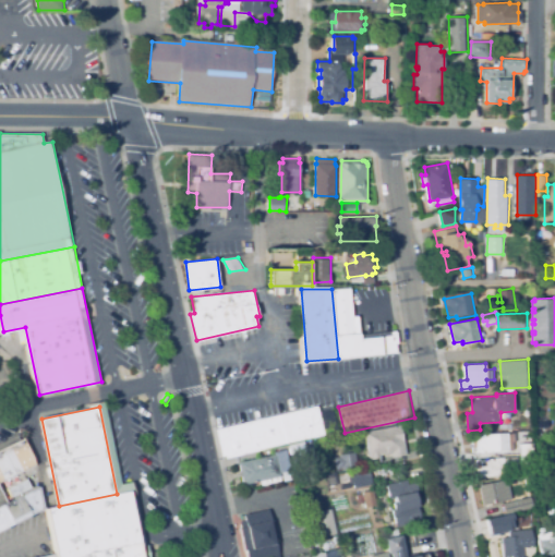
[(318,407),(326,437),(225,460),(218,428),(318,407)]
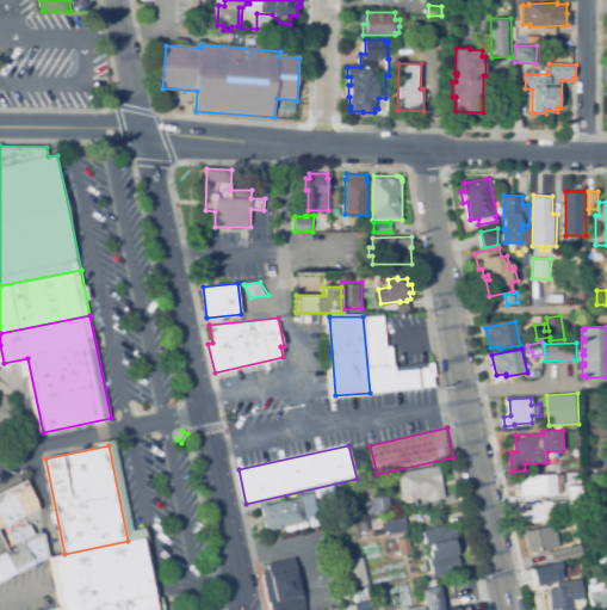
[(439,464),(447,498),(429,501),(428,497),(417,499),(419,504),(406,507),(398,474),(439,464)]
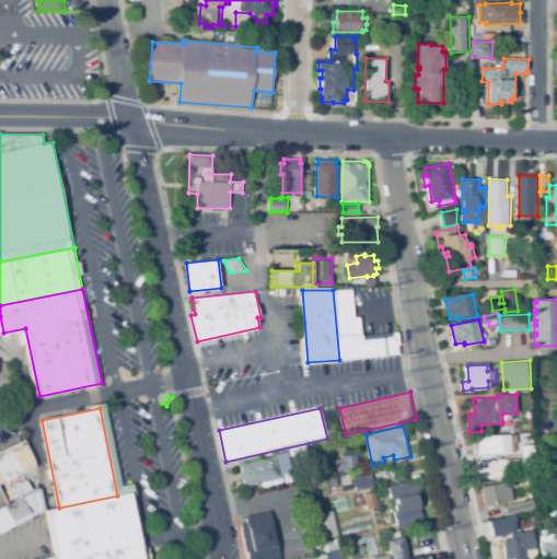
[(476,435),(502,434),(503,452),(496,453),(496,451),(491,451),(491,452),(480,453),(479,449),(476,449),(476,435)]
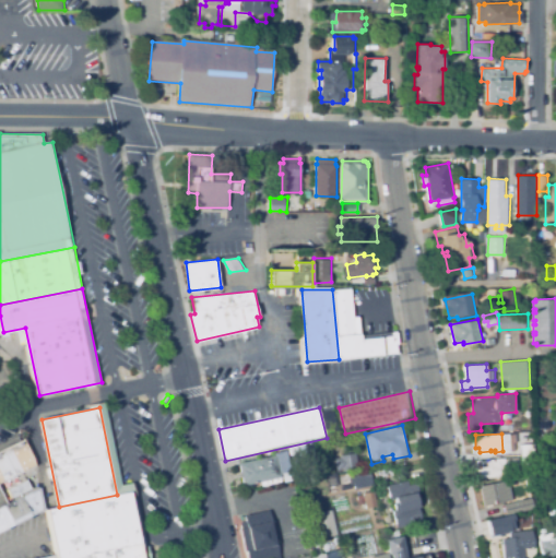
[(0,483),(0,452),(26,440),(36,460),(36,466),(0,483)]
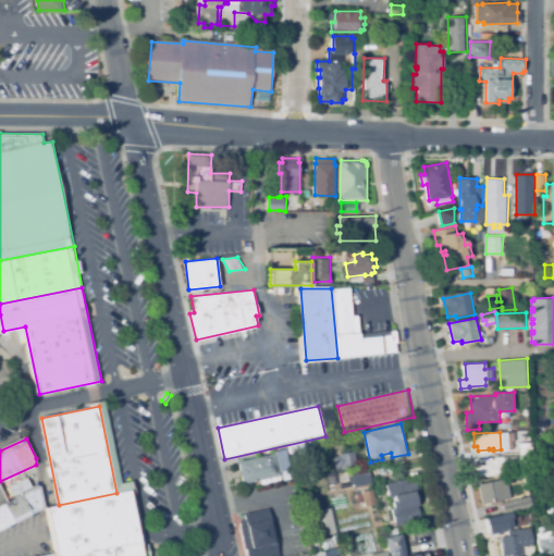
[(521,462),(520,442),(533,442),(534,461),(521,462)]
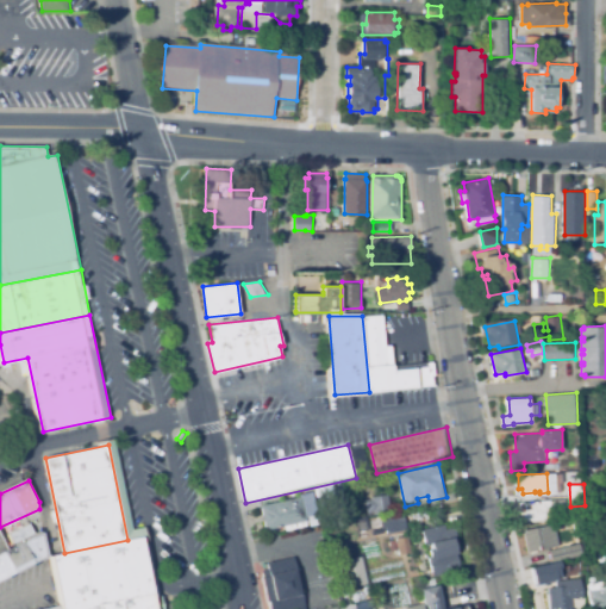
[(389,493),(393,510),(376,514),(375,511),(369,513),(367,499),(373,498),(373,496),(389,493)]
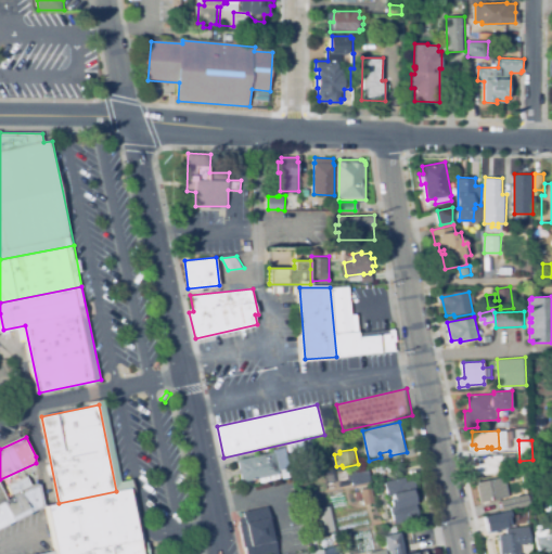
[(277,453),(281,474),(243,482),(239,461),(277,453)]
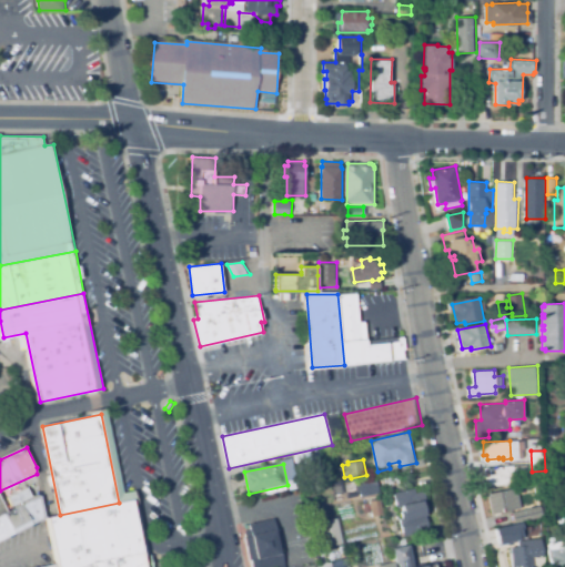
[(515,484),(488,485),(487,467),(502,466),(503,468),(506,468),(506,466),(514,465),(515,484)]
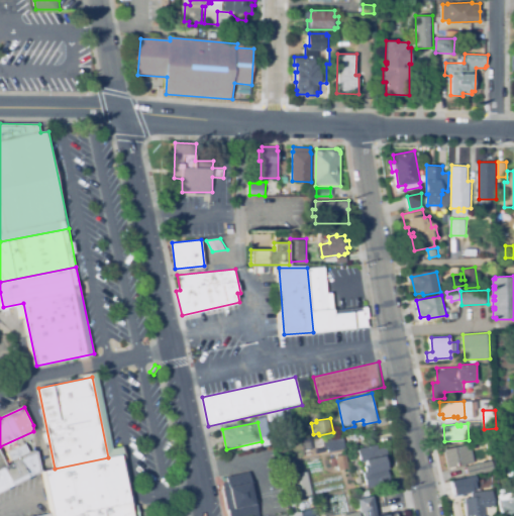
[(0,470),(0,446),(33,431),(38,452),(0,470)]
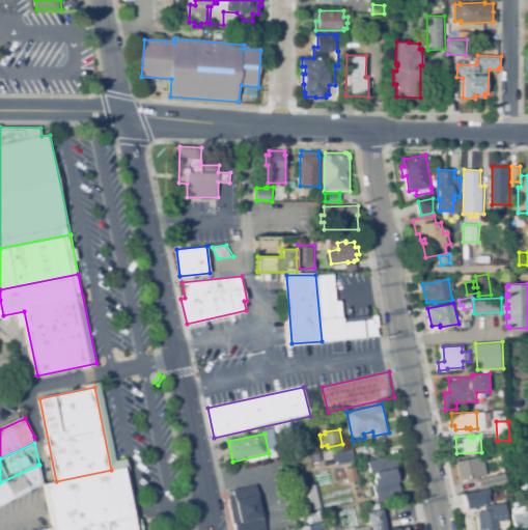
[(356,459),(339,464),(338,458),(335,459),(333,451),(336,451),(336,449),(353,445),(356,459)]
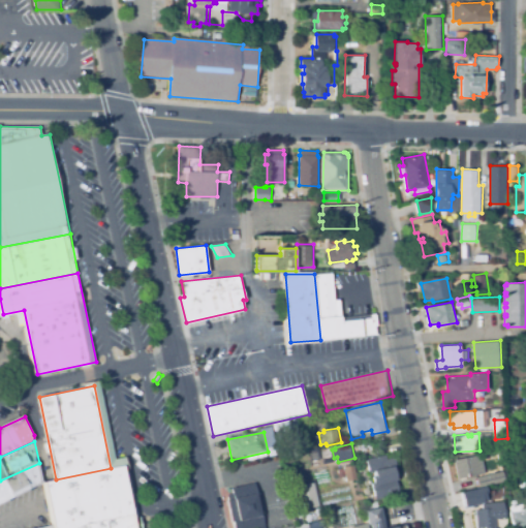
[(321,459),(313,460),(312,453),(311,454),(310,448),(320,447),(321,451),(320,451),(321,459)]
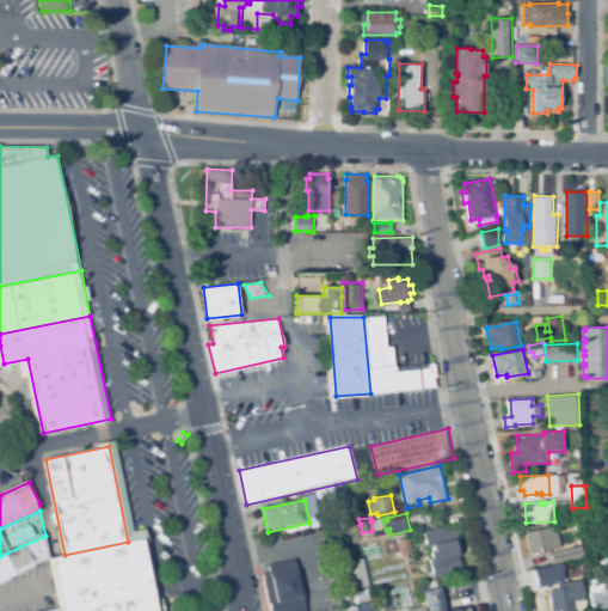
[(385,527),(374,530),(372,521),(382,519),(385,527)]
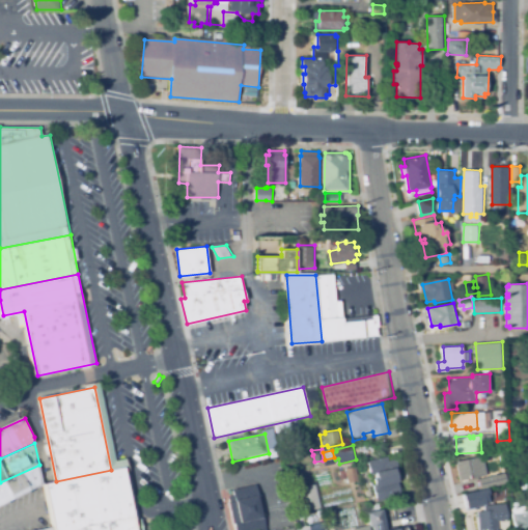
[(378,500),(369,462),(394,455),(403,494),(378,500)]
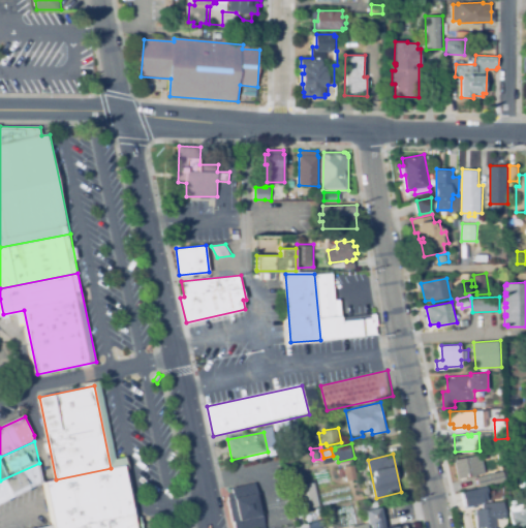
[(459,478),(455,459),(478,455),(482,468),(483,468),(484,473),(459,478)]
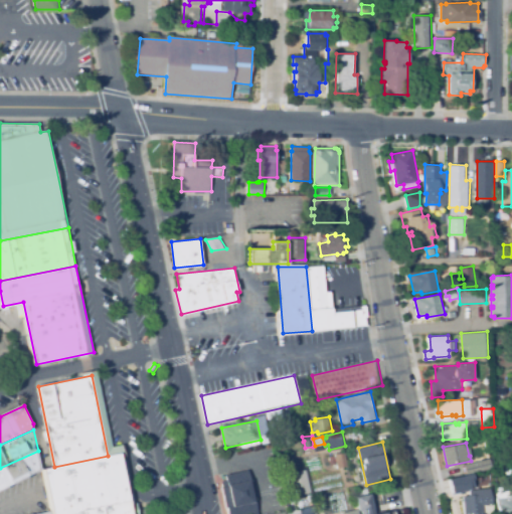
[(0,468),(38,451),(41,471),(0,490),(0,468)]
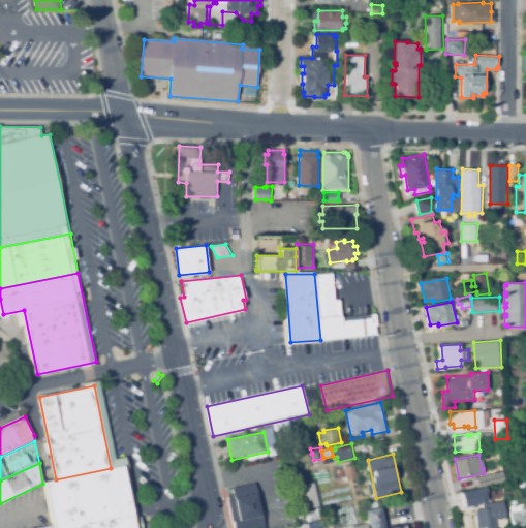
[(356,464),(359,477),(348,480),(345,466),(356,464)]
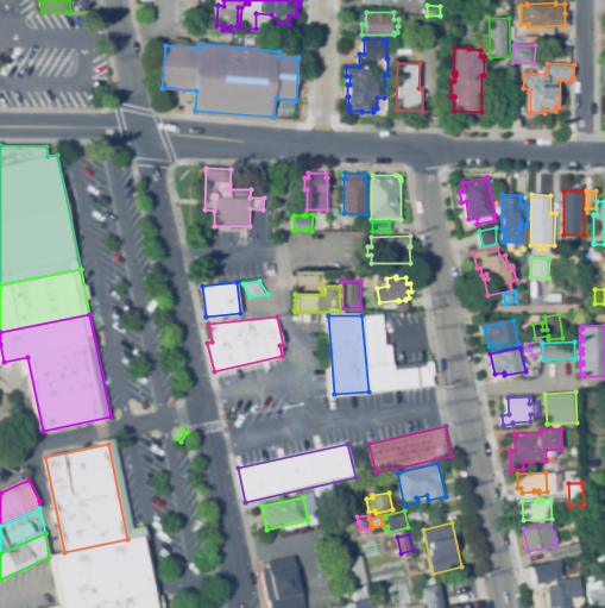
[(52,555),(64,552),(127,539),(143,536),(158,607),(63,607),(63,606),(52,555)]
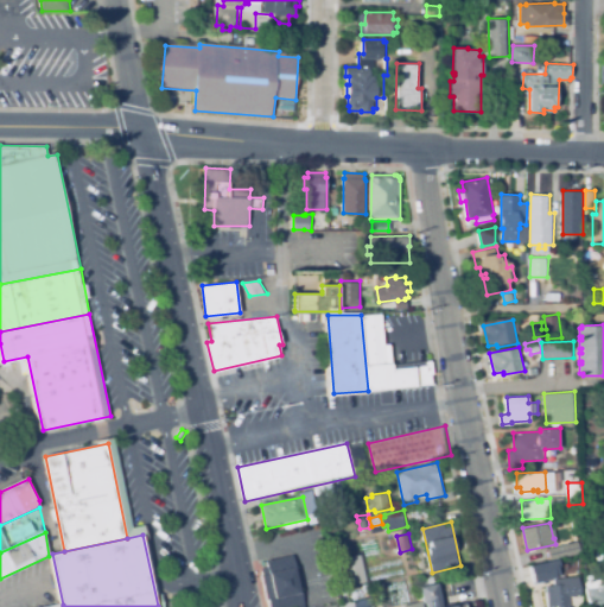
[(398,537),(399,547),(385,549),(382,539),(398,537)]
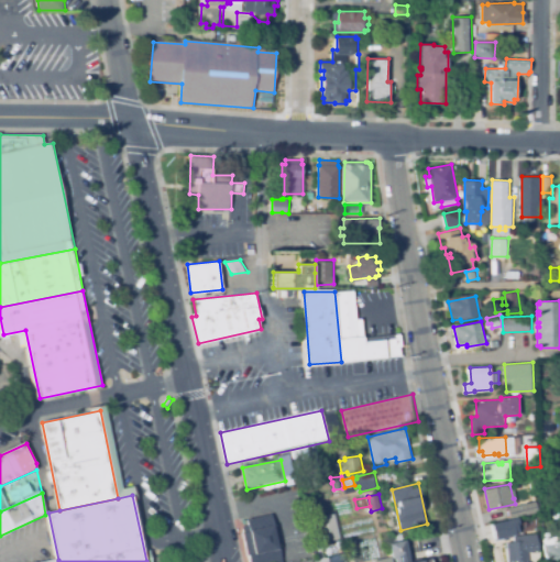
[(511,505),(538,498),(541,509),(513,516),(511,505)]
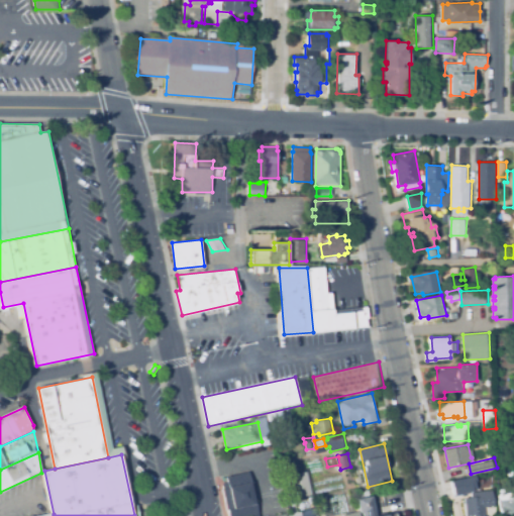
[(310,471),(315,493),(299,496),(294,475),(310,471)]
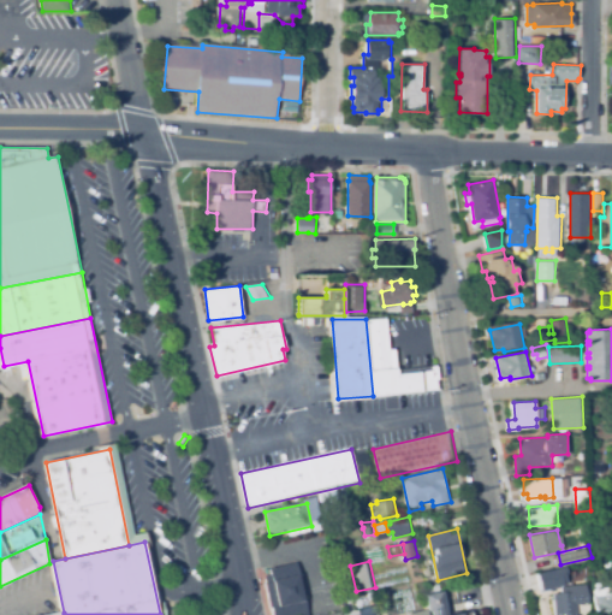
[(274,614),(265,571),(297,563),(308,614),(274,614)]
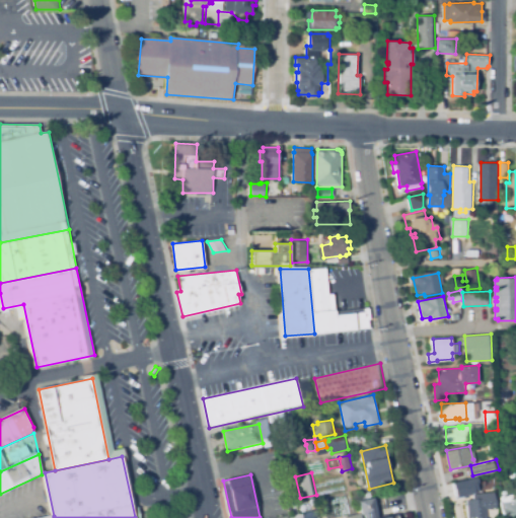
[(480,477),(483,488),(469,491),(470,494),(466,495),(465,492),(459,494),(455,479),(464,477),(471,475),(478,474),(480,477)]
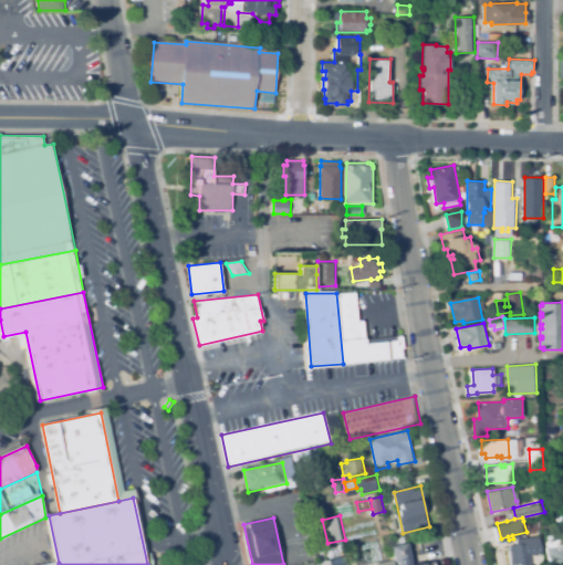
[(534,550),(535,564),(513,564),(511,541),(515,541),(515,539),(527,539),(527,534),(541,533),(541,536),(542,536),(543,548),(534,550)]
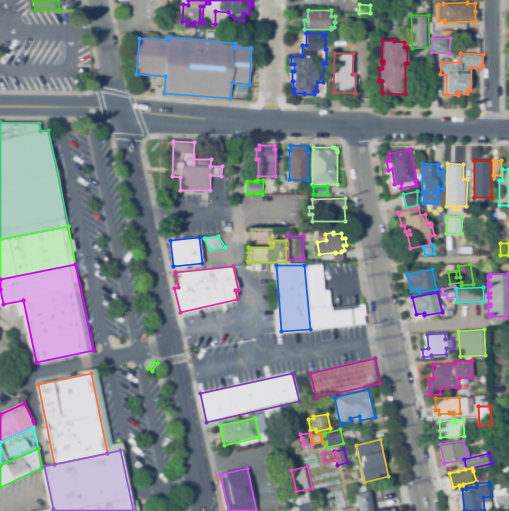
[(508,510),(497,510),(494,493),(495,493),(494,489),(506,487),(506,483),(508,482),(508,510)]
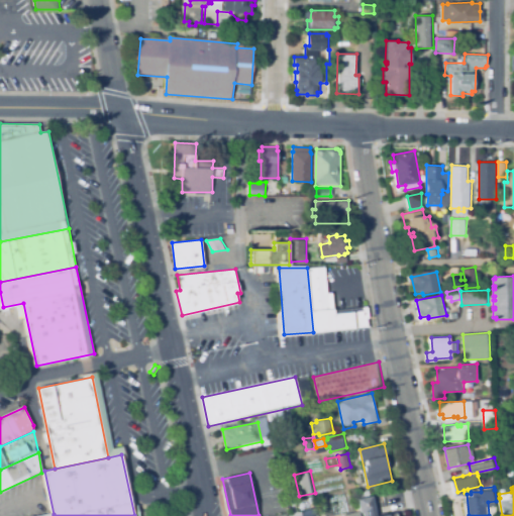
[(363,515),(360,499),(374,496),(378,515),(363,515)]
